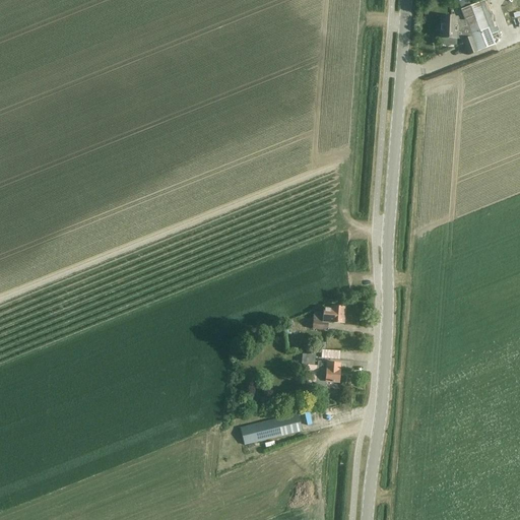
[(439,39),(439,45),(446,45),(455,46),(455,40),(461,40),(467,56),(495,46),(491,35),(478,4),(461,10),(464,21),(457,20),(457,18),(441,17),(439,39)]
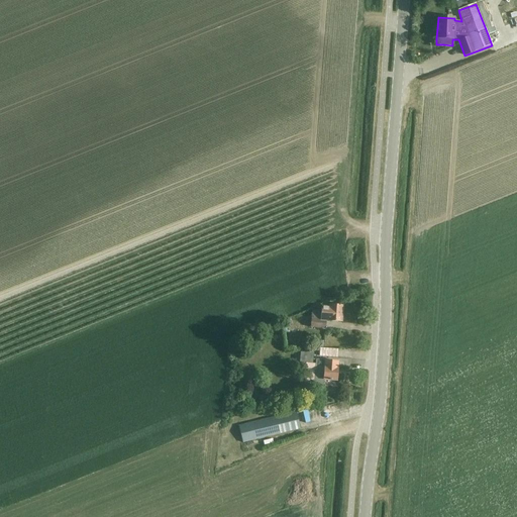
[(311,319),(311,327),(325,328),(325,320),(341,322),(342,306),(329,305),(329,308),(321,307),(321,311),(312,310),(311,319)]
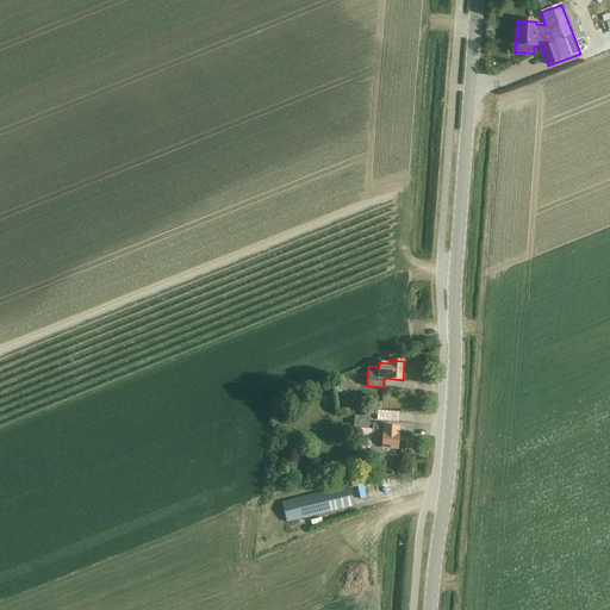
[(350,380),(362,378),(360,363),(348,366),(350,380)]
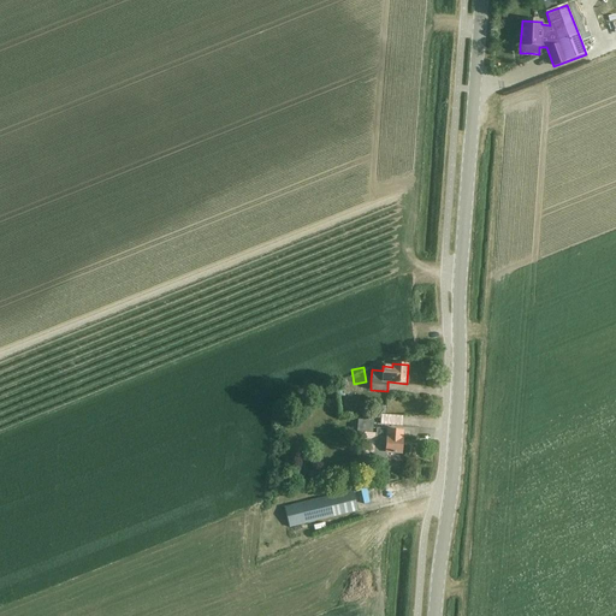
[(372,433),(373,421),(357,420),(357,432),(359,434),(363,436),(366,433),(372,433)]
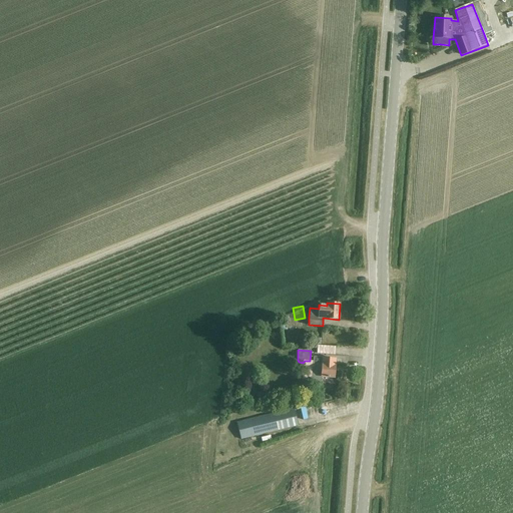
[(313,364),(312,383),(321,383),(321,377),(335,378),(336,365),(335,365),(336,359),(322,358),(314,357),(313,364)]
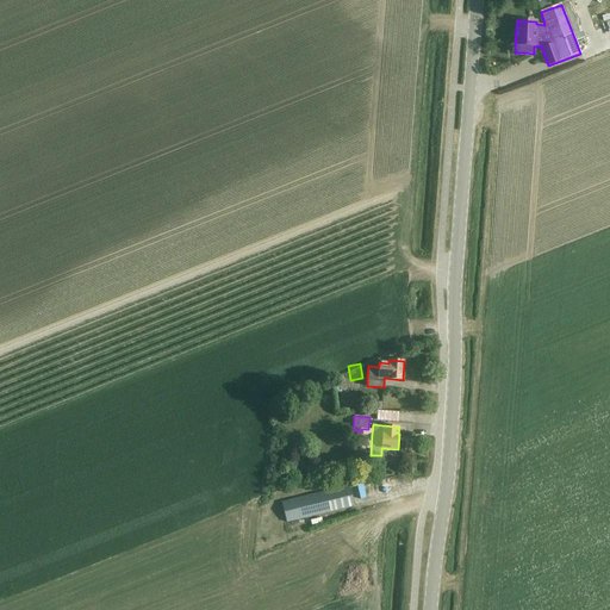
[(371,485),(371,475),(355,477),(355,486),(371,485)]
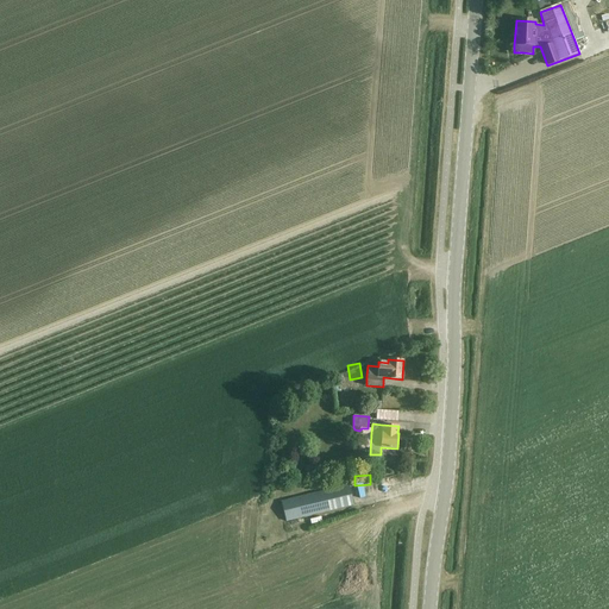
[(349,485),(281,502),(286,521),(353,504),(349,485)]
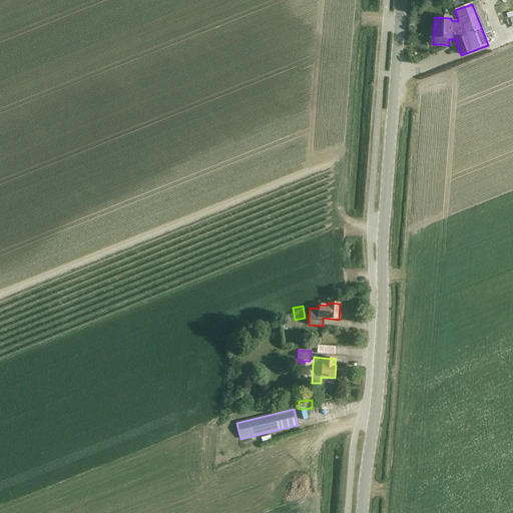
All buildings are outlined.
